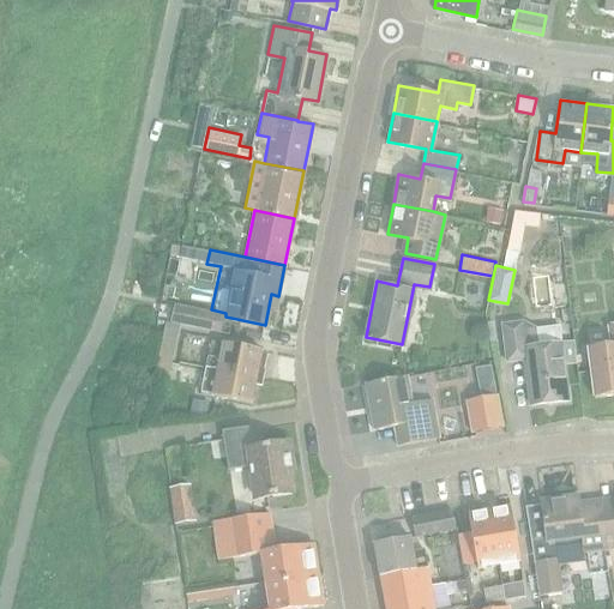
[(174,303),(170,320),(220,330),(223,313),(174,303)]
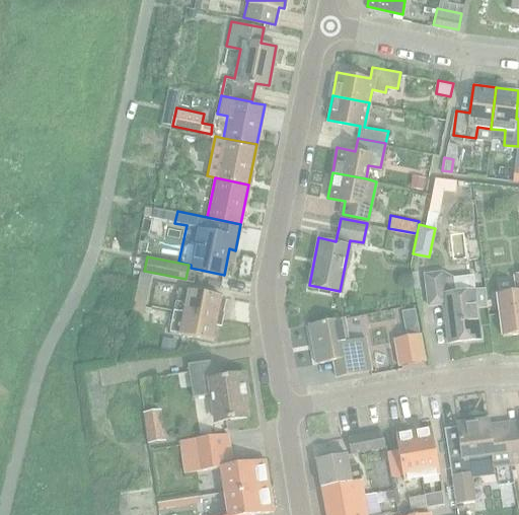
[(142,315),(151,273),(140,270),(132,313),(142,315)]
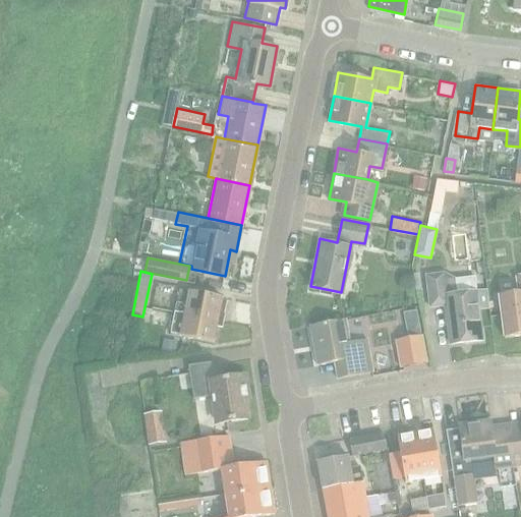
[(443,271),(425,273),(429,304),(446,302),(450,342),(481,338),(477,305),(486,304),(484,288),(476,289),(474,275),(454,277),(444,278),(443,271)]
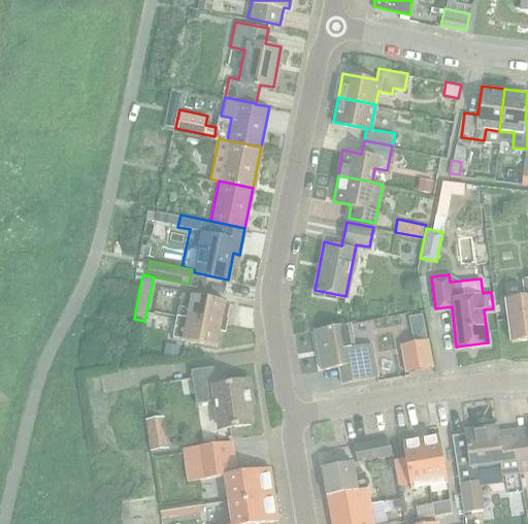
[(505,297),(510,339),(527,337),(527,276),(523,277),(525,294),(505,297)]
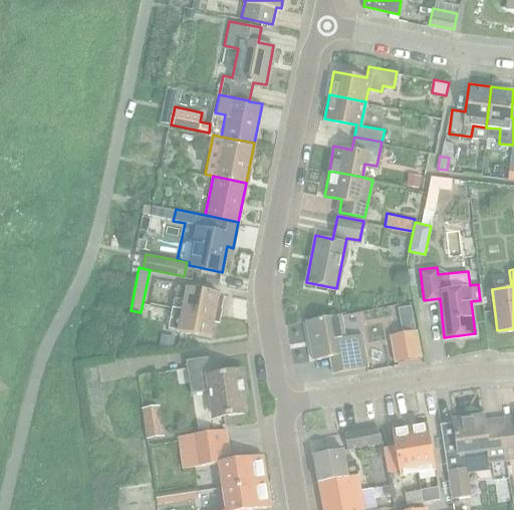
[(219,292),(198,287),(177,283),(173,305),(194,309),(215,314),(219,292)]
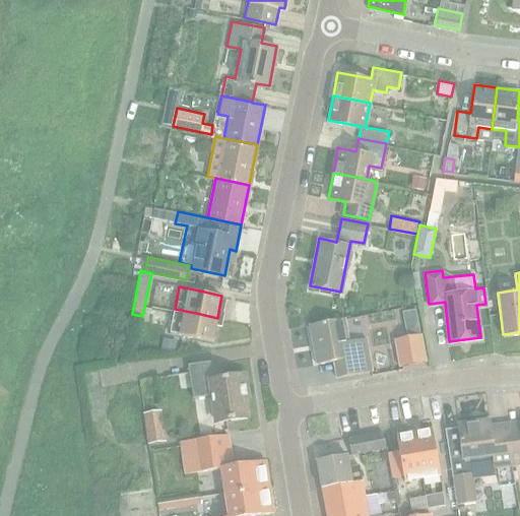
[(170,331),(191,335),(212,340),(217,318),(196,313),(175,309),(170,331)]
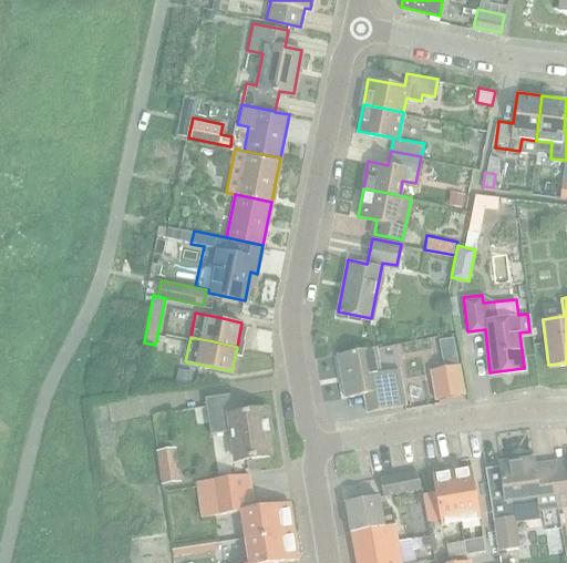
[(367,410),(405,403),(399,367),(380,370),(375,345),(337,352),(344,396),(363,392),(367,410)]
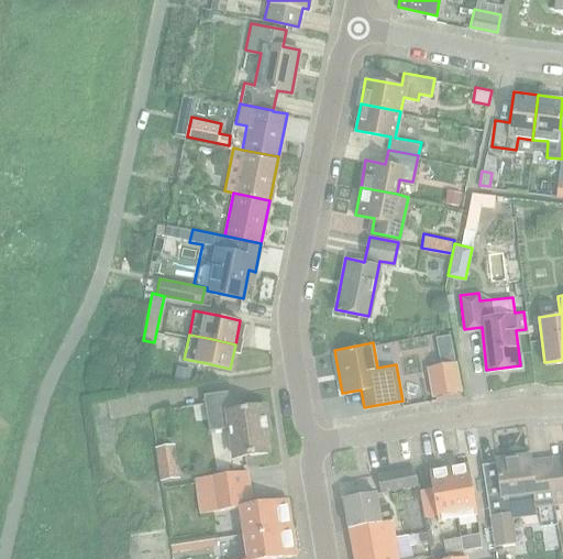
[(455,361),(427,366),(432,395),(461,390),(455,361)]
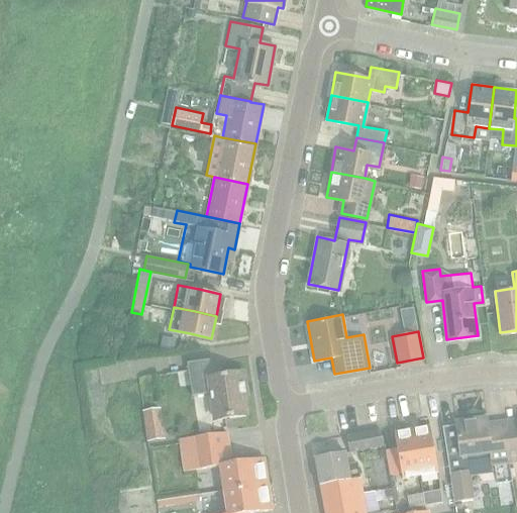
[(242,372),(213,377),(210,357),(187,362),(192,394),(211,391),(215,419),(244,415),(241,394),(246,394),(242,372)]
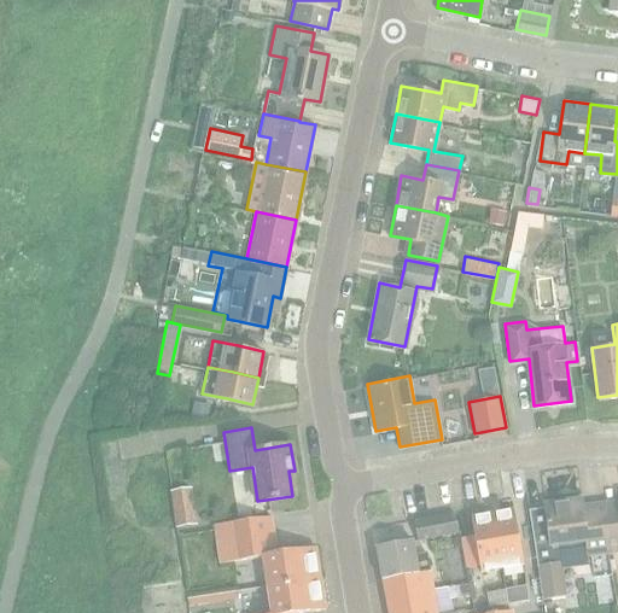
[(170,490),(175,526),(197,523),(192,486),(170,490)]
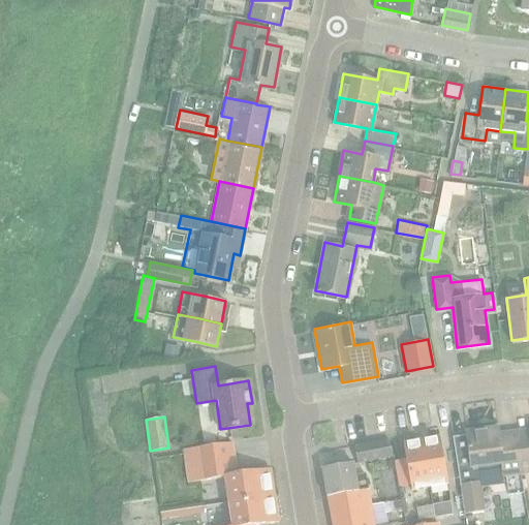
[(466,429),(466,434),(453,436),(465,512),(485,508),(480,485),(503,482),(502,473),(520,471),(516,434),(499,436),(497,425),(466,429)]
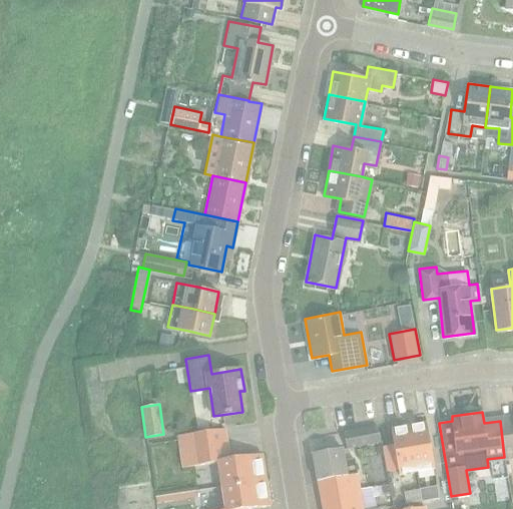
[(512,419),(500,421),(504,457),(512,455),(512,419)]
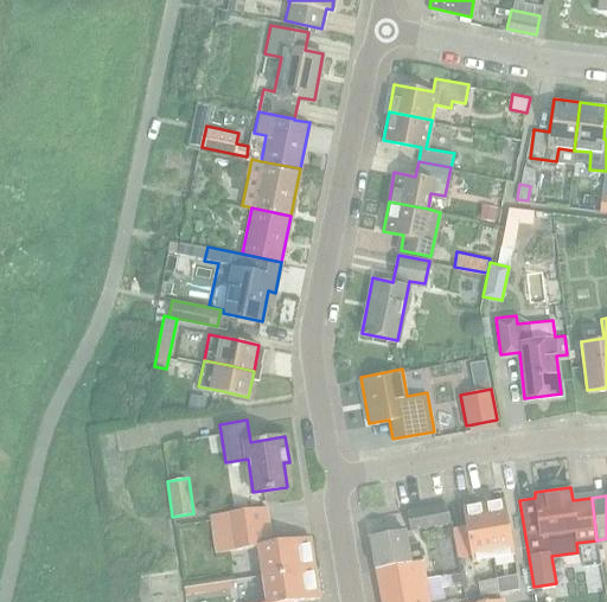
[(503,498),(483,501),(492,557),(512,554),(503,498)]
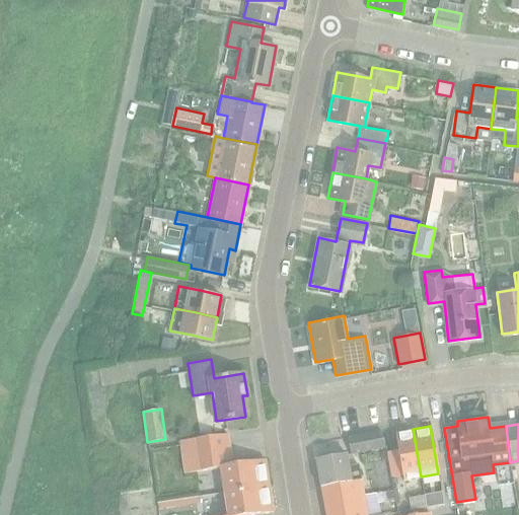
[(351,452),(385,445),(382,429),(347,436),(351,452)]
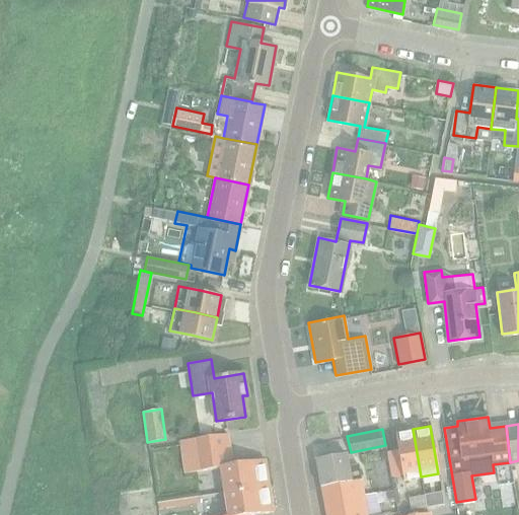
[(413,429),(395,432),(403,480),(421,476),(413,429)]
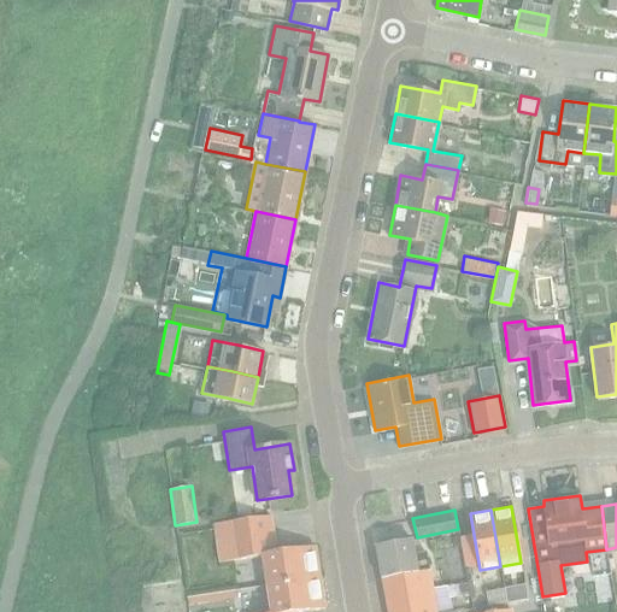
[(213,522),(216,541),(274,531),(270,513),(213,522)]
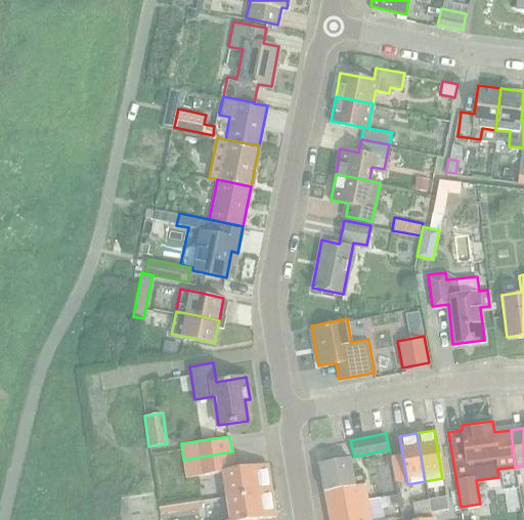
[(222,470),(225,495),(271,488),(267,463),(234,468),(232,451),(183,460),(186,476),(222,470)]
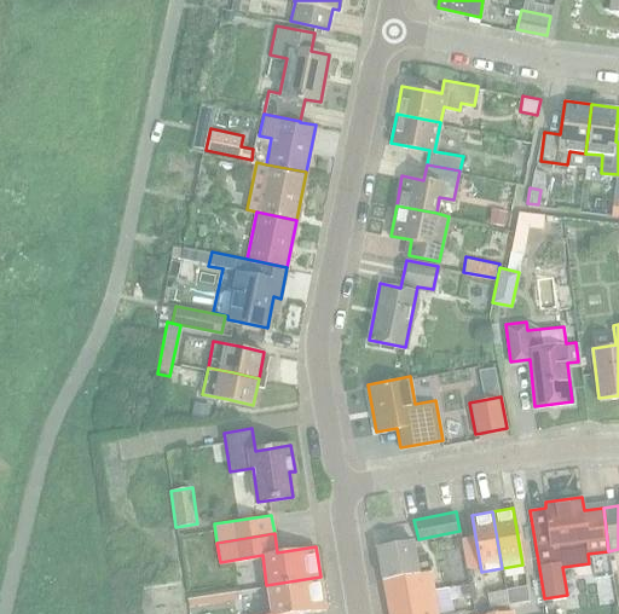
[(387,596),(434,586),(428,556),(416,559),(411,539),(377,545),(387,596)]
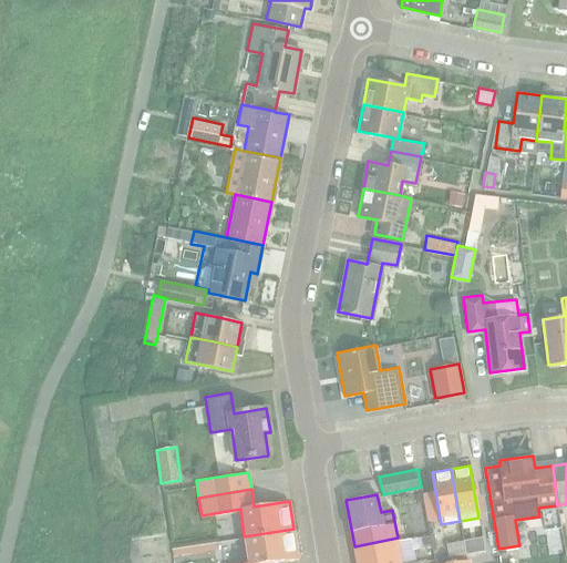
[(266,562),(267,562),(298,558),(294,529),(244,536),(248,562),(266,562)]
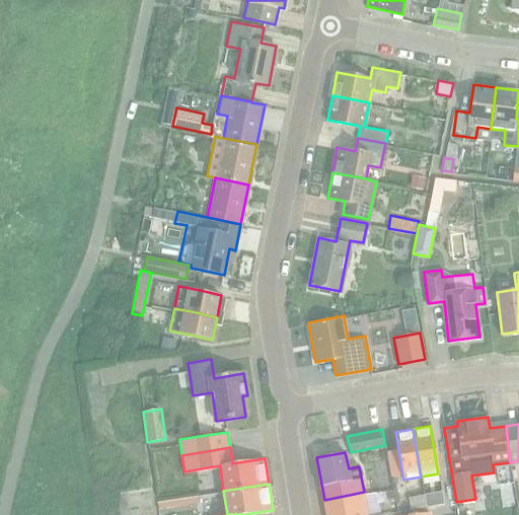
[(364,492),(324,500),(326,514),(368,514),(367,507),(377,504),(377,500),(380,499),(378,491),(364,494),(364,492)]
